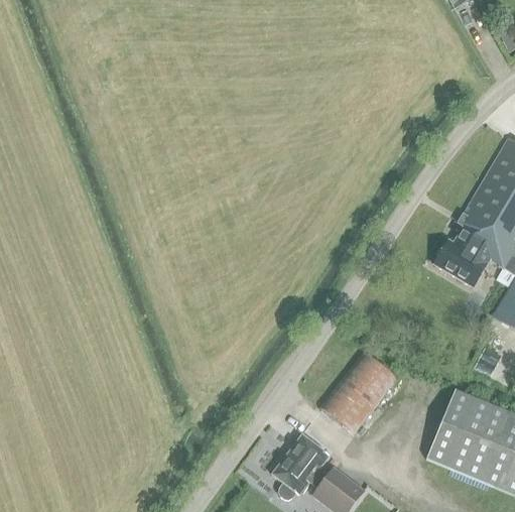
[(464,224),(454,243),(444,238),(431,263),(465,279),(476,285),(487,263),(484,261),(486,257),(510,272),(514,274),(514,257),(512,256),(514,251),(514,277),(492,315),(514,329),(514,142),(506,137),(457,222),(464,224)]
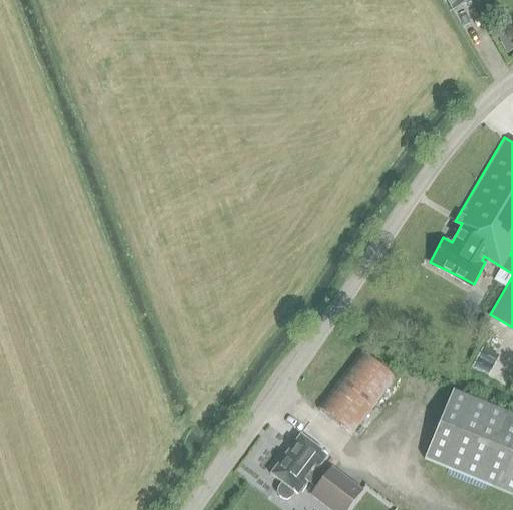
[(351,432),(394,377),(359,350),(317,405),(351,432)]
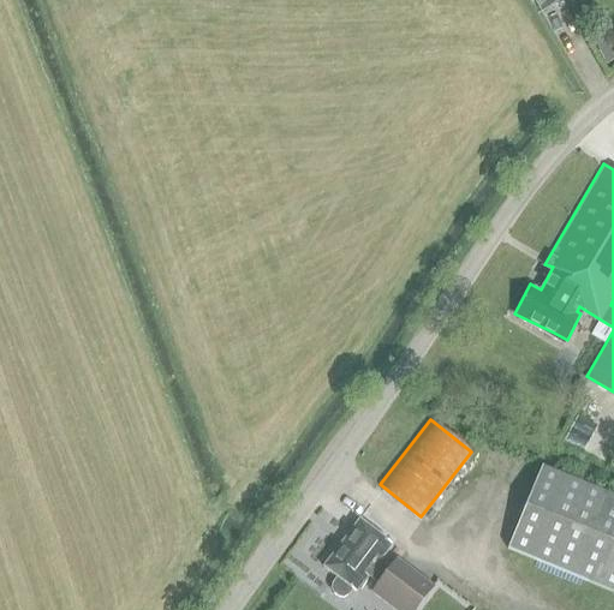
[(613,494),(541,464),(507,545),(613,590),(613,494)]
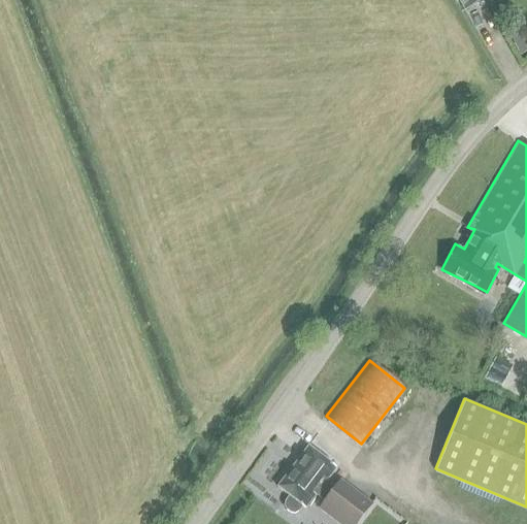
[(336,465),(307,444),(276,484),(289,493),(285,498),(284,502),(287,508),(290,510),(294,511),(298,509),(301,503),(304,505),(316,492),(324,498),(319,505),(342,523),(354,523),(371,501),(340,478),(335,484),(327,478),(336,465)]
